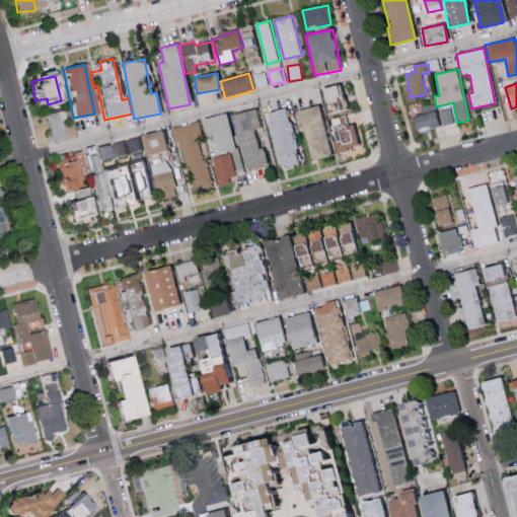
[(330,112),(348,109),(345,84),(321,87),(323,104),(329,103),(330,112)]
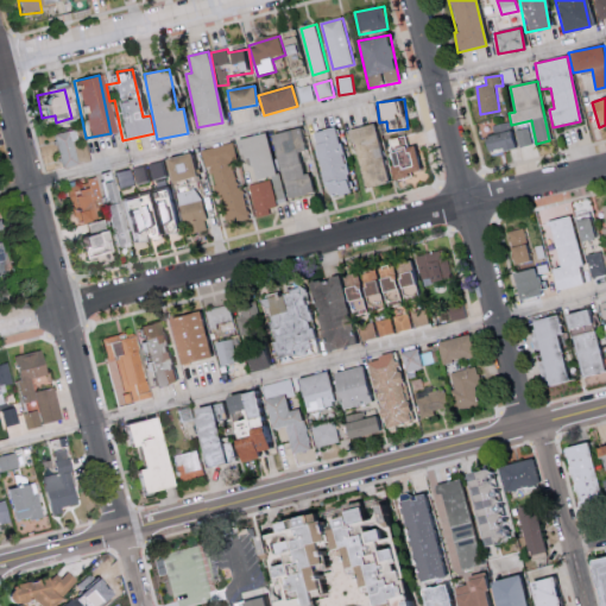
[(313,132),(324,197),(349,194),(338,127),(313,132)]
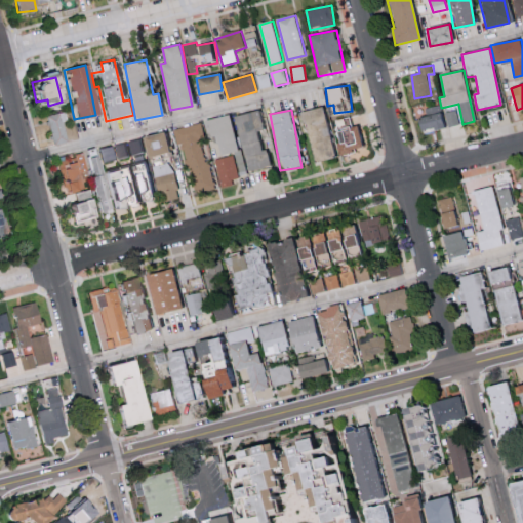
[(235,116),(247,172),(270,167),(266,149),(260,150),(256,132),(263,130),(258,111),(235,116)]
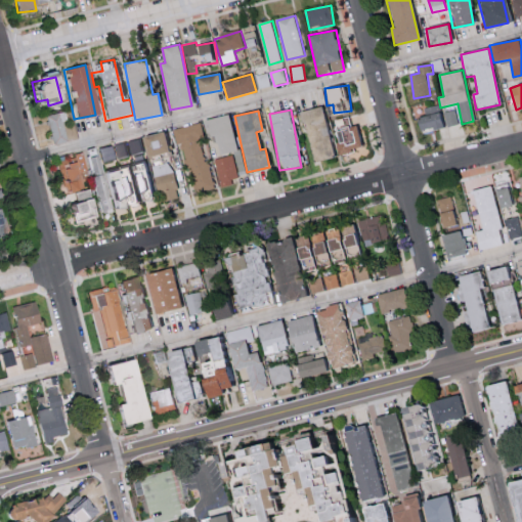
[(448,127),(460,125),(457,111),(445,113),(448,127)]
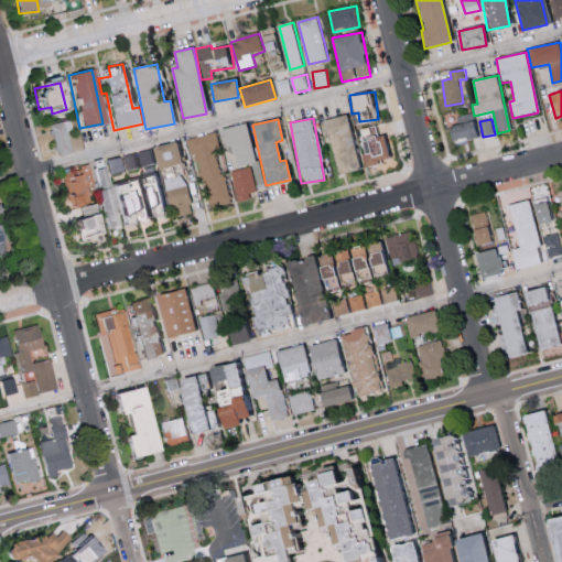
[(453,143),(481,137),(476,121),(449,128),(453,143)]
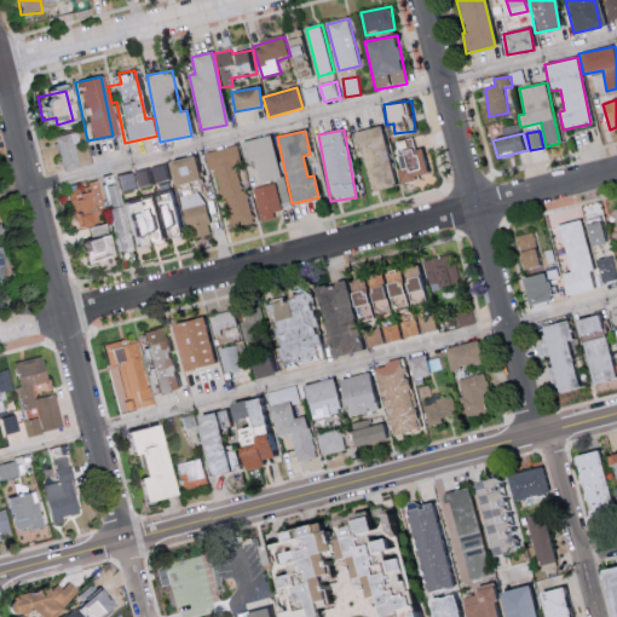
[(79,169),(76,146),(79,145),(78,134),(57,137),(61,172),(79,169)]
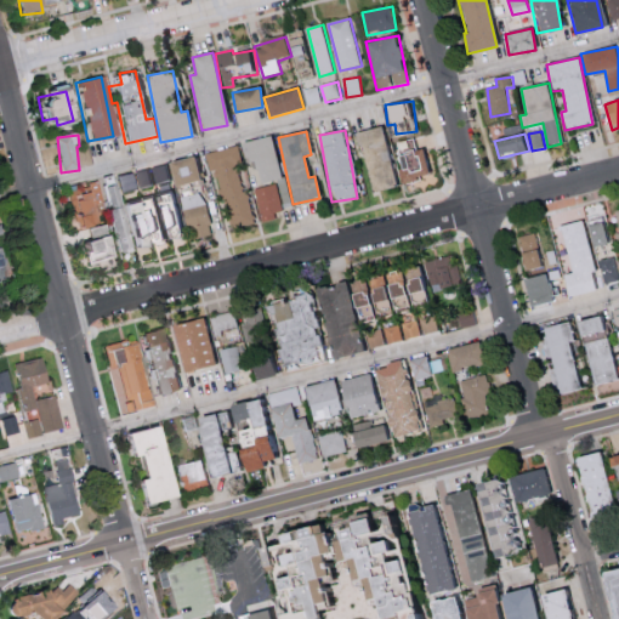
[(282,180),(270,136),(240,143),(245,163),(255,160),(261,185),(282,180)]
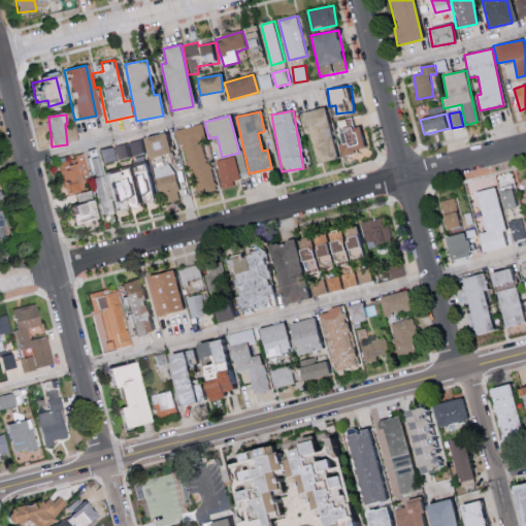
[(341,155),(364,152),(360,126),(354,127),(353,119),(336,121),(341,155)]
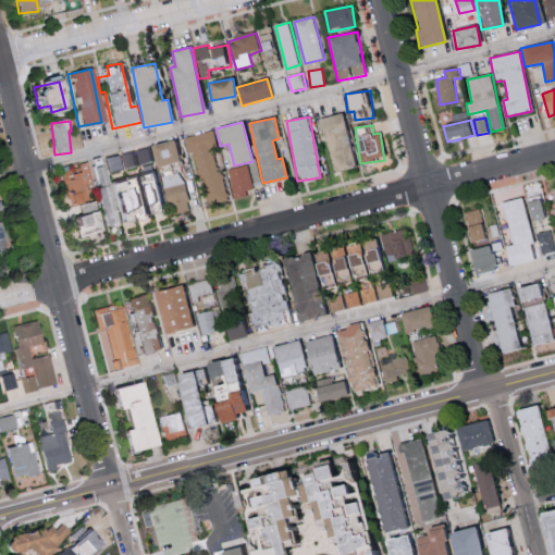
[(187,138),(197,176),(201,175),(209,206),(231,200),(223,173),(220,174),(213,149),(219,147),(214,131),(187,138)]
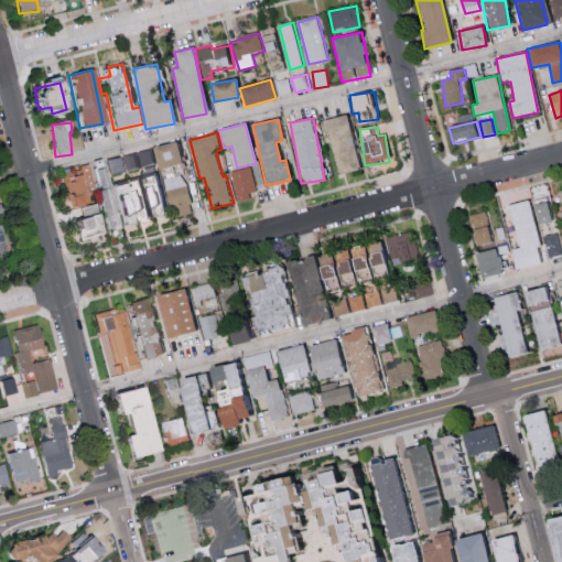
[(360,169),(349,132),(339,136),(339,138),(330,141),(339,174),(360,169)]
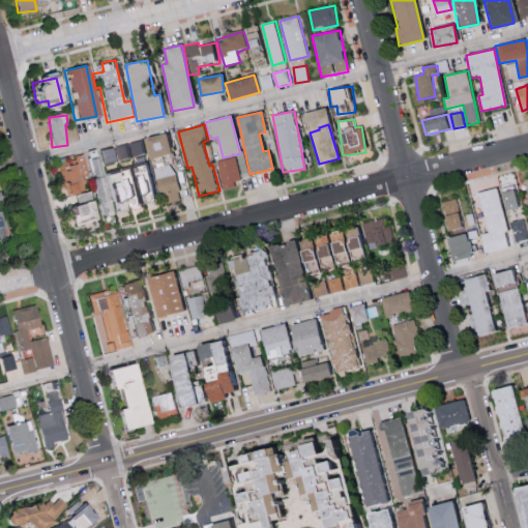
[(144,139),(149,159),(170,153),(165,134),(144,139)]
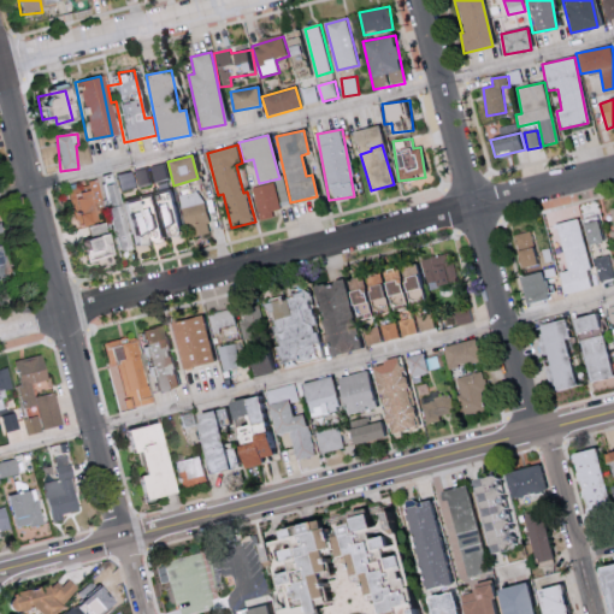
[(122,194),(170,178),(165,163),(116,177),(122,194)]
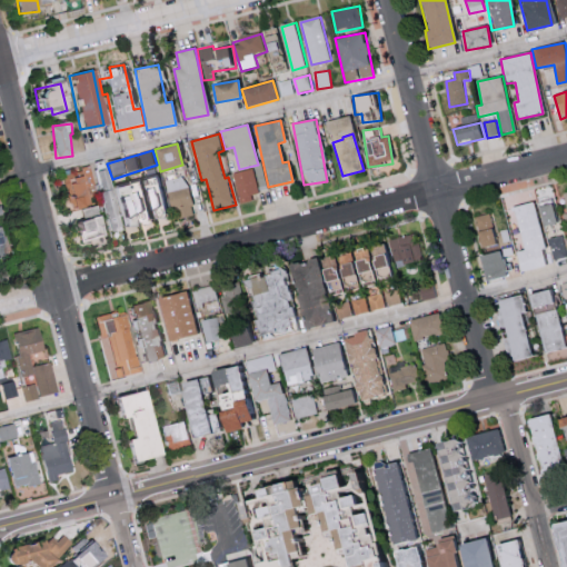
[(254,166),(260,190),(269,188),(262,162),(254,166)]
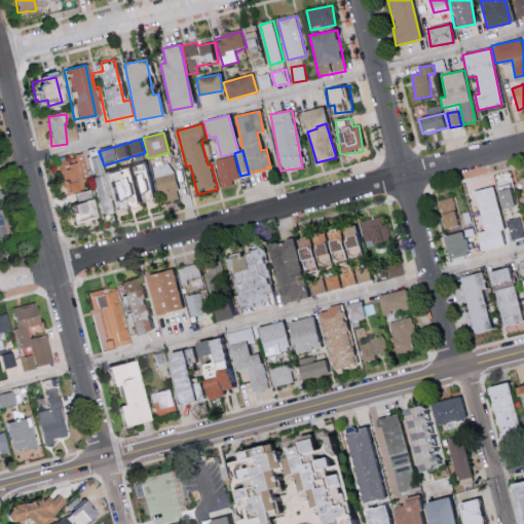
[(109,212),(95,156),(84,159),(99,215),(109,212)]
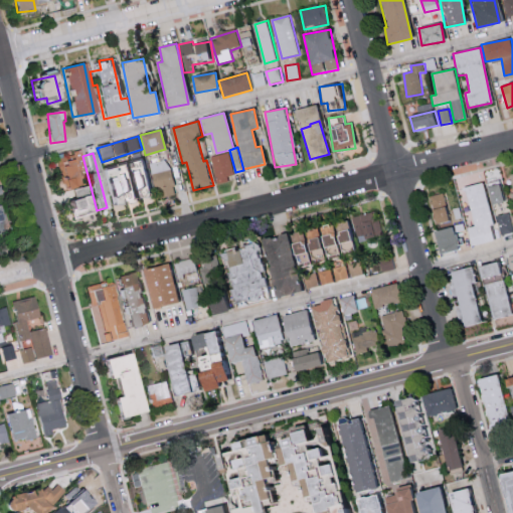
[(228,177),(234,175),(228,153),(211,158),(219,185),(229,182),(228,177)]
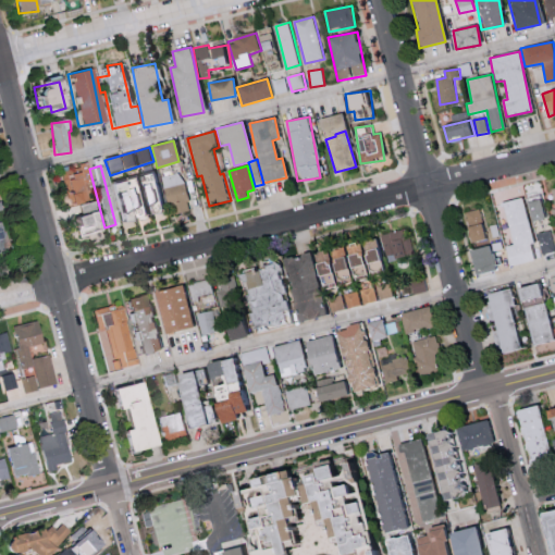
[(90,190),(88,180),(83,181),(81,170),(62,173),(68,207),(87,204),(85,190),(90,190)]
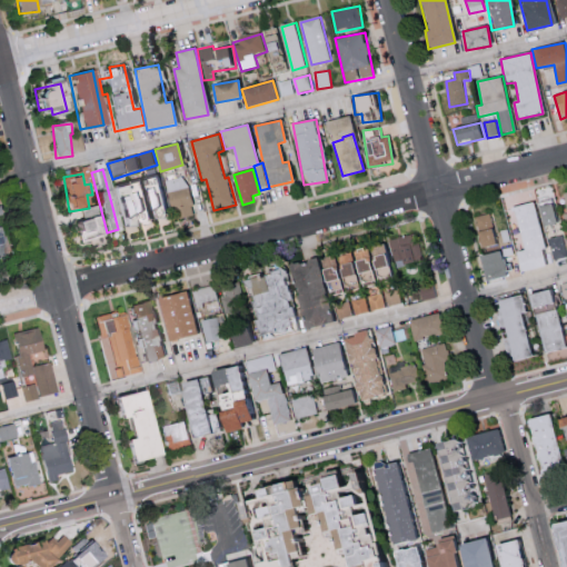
[(125,186),(132,224),(165,217),(156,177),(143,180),(143,181),(125,186)]
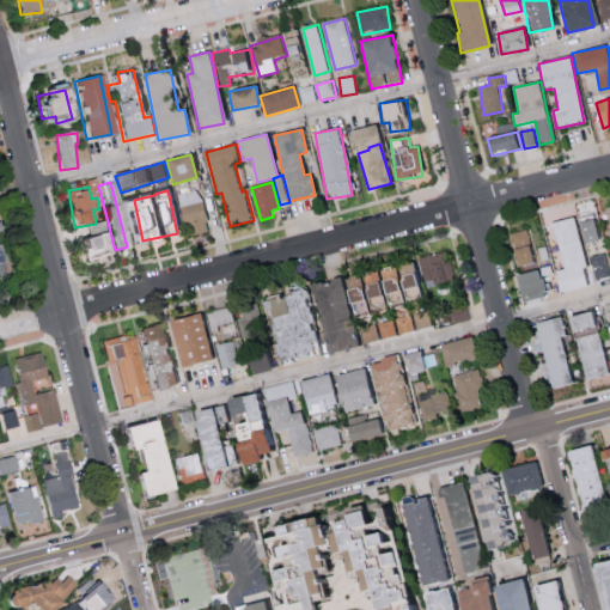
[(180,194),(188,237),(209,232),(202,190),(180,194)]
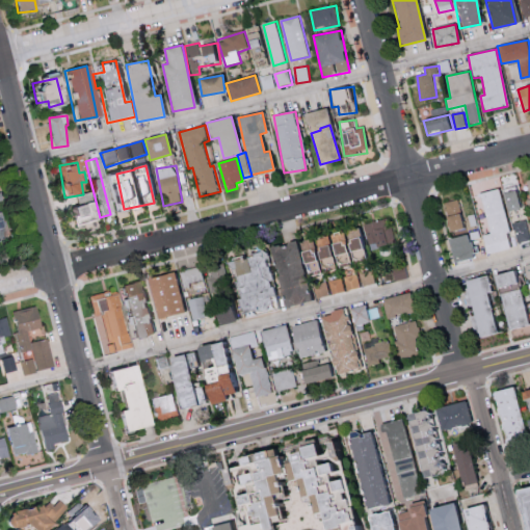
[(113,213),(124,210),(113,174),(104,177),(113,213)]
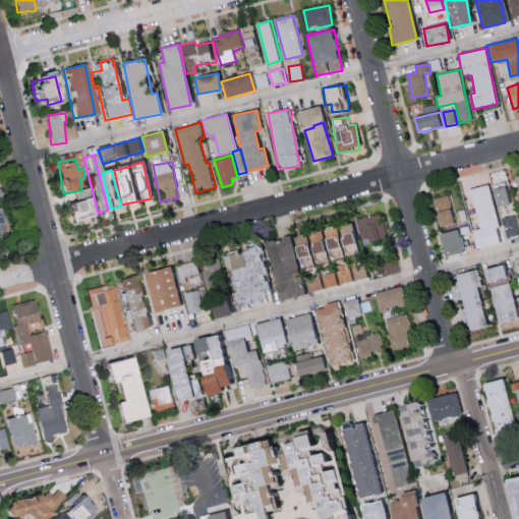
[(479,229),(473,231),(477,249),(501,244),(488,185),(470,189),(479,229)]
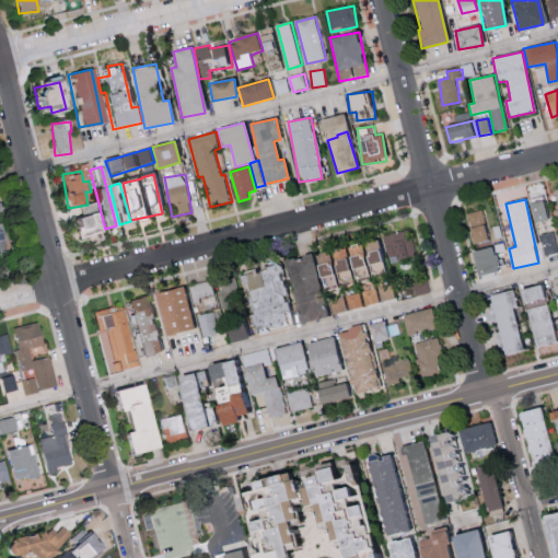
[(546,221),(544,200),(531,201),(533,222),(546,221)]
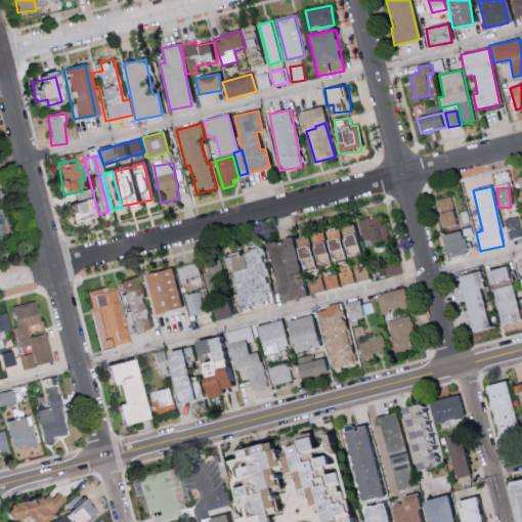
[(0,240),(7,238),(5,229),(11,228),(5,192),(0,192),(0,240)]
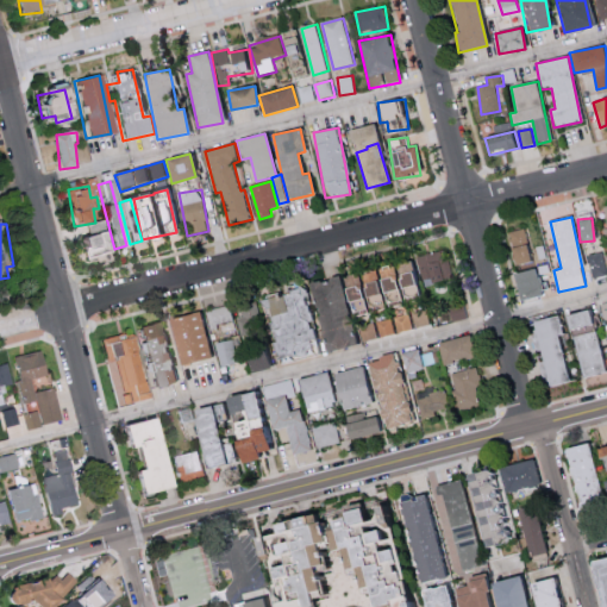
[(532,262),(524,230),(508,233),(515,266),(532,262)]
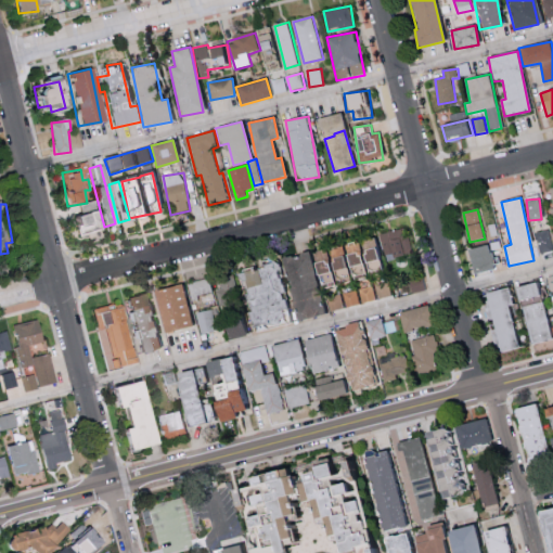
[(74,235),(98,231),(94,211),(72,216),(74,235)]
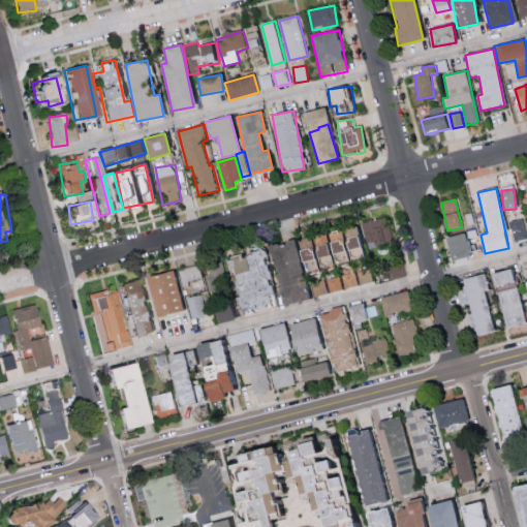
[(370,248),(395,242),(389,217),(364,223),(370,248)]
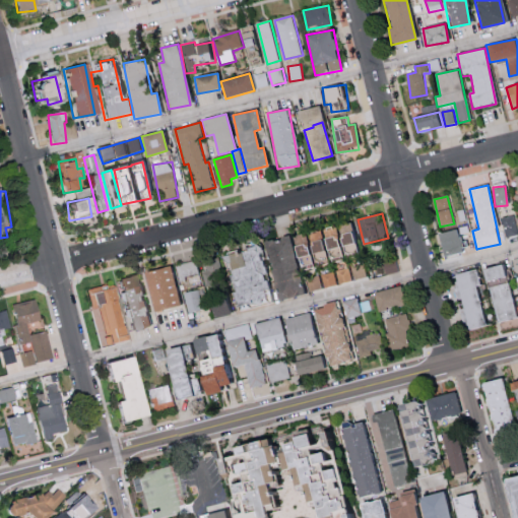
[(507,238),(517,236),(517,228),(514,215),(502,218),(507,238)]
